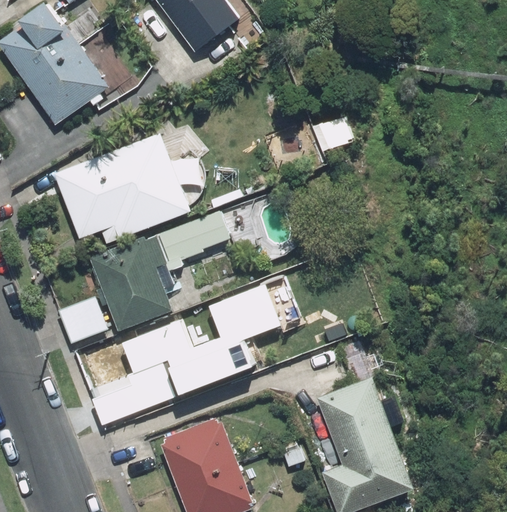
[(152,0),(190,51),(235,19),(221,0),(152,0)]
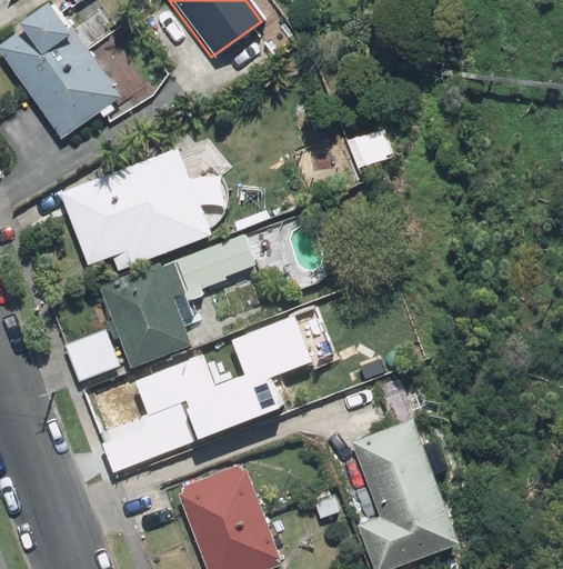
[(0,52),(60,139),(121,96),(57,3),(0,42),(0,52)]
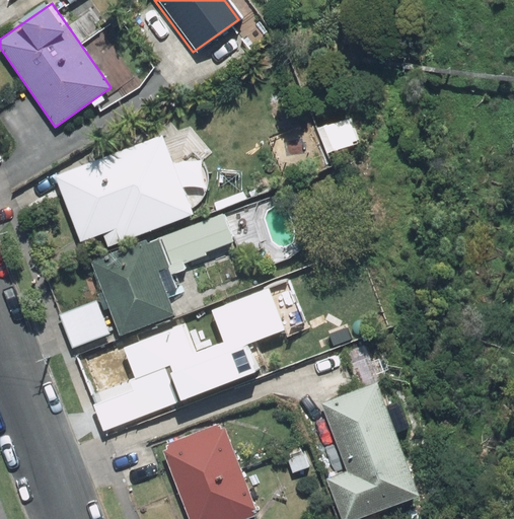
[(195,215),(164,135),(55,174),(80,242),(105,233),(111,245),(195,215)]
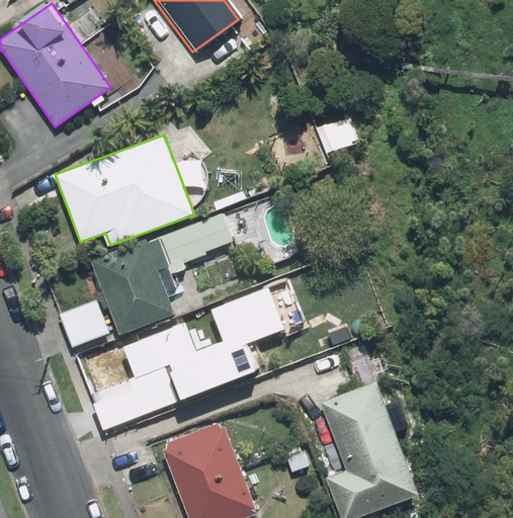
[(223,212),(158,238),(148,242),(147,240),(90,261),(119,336),(176,314),(159,271),(169,267),(234,242),(223,212)]
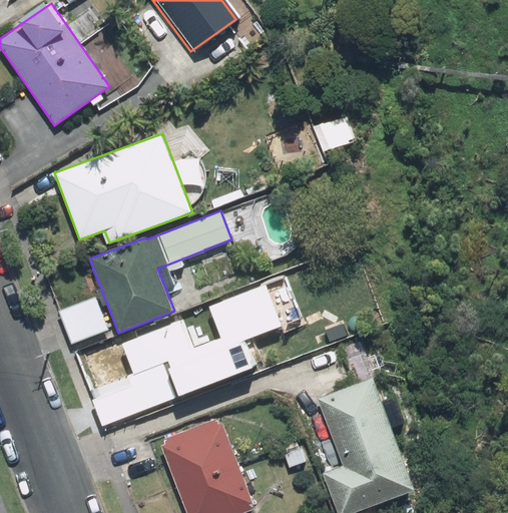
[(262,284),(202,307),(229,374),(249,366),(239,342),(279,326),(262,284)]
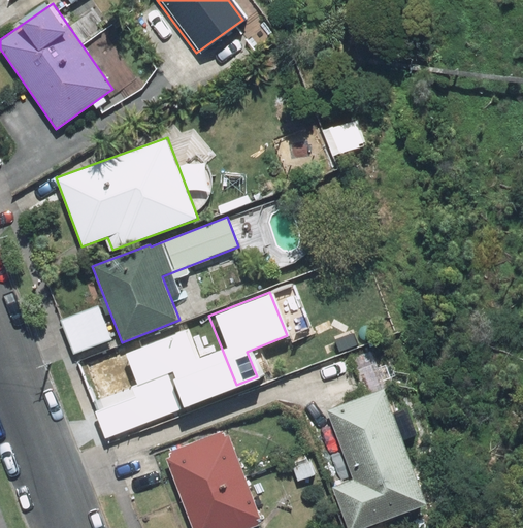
[(72,354),(110,340),(98,304),(59,319),(72,354)]
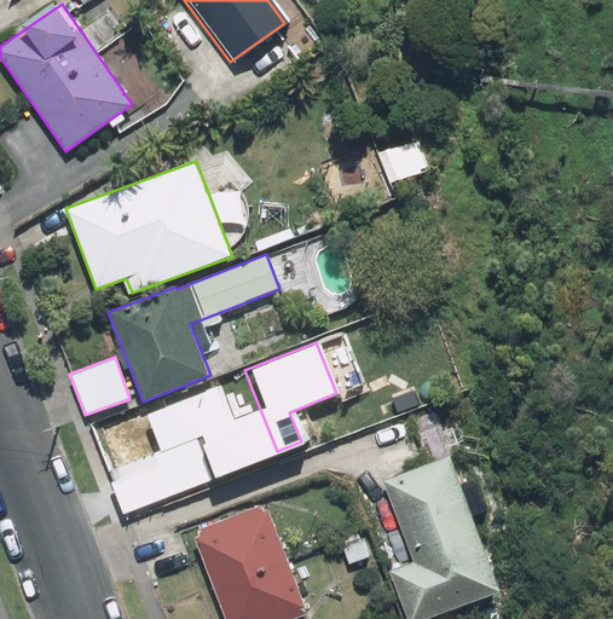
[(160,450),(105,470),(110,482),(107,482),(117,513),(277,451),(259,410),(229,421),(215,387),(145,414),(160,450)]
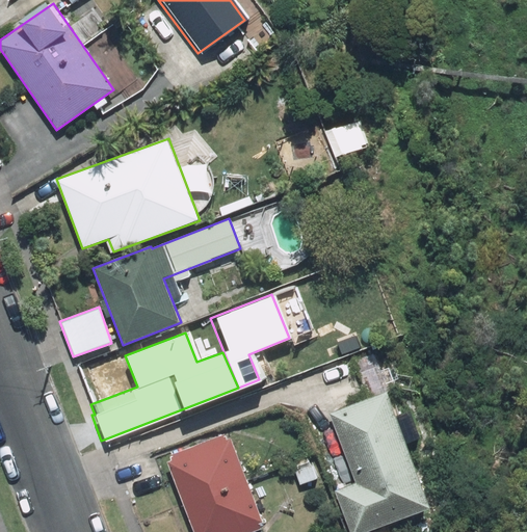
[(358,531),(430,503),(386,390),(326,413),(353,481),(332,489),(348,531),(358,531)]
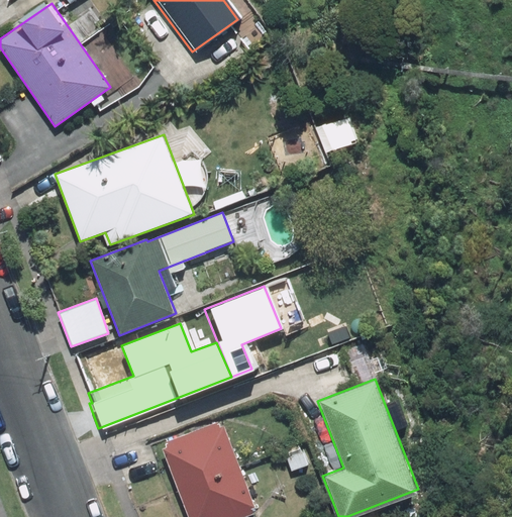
[(219,419),(159,442),(188,516),(236,516),(256,510),(219,419)]
